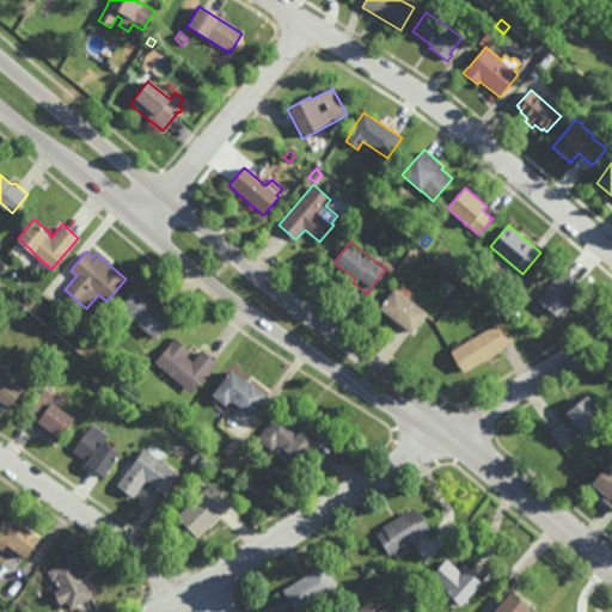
[(557,316),(536,299),(538,297),(534,294),(538,291),(540,293),(562,267),(582,283),(557,316)]
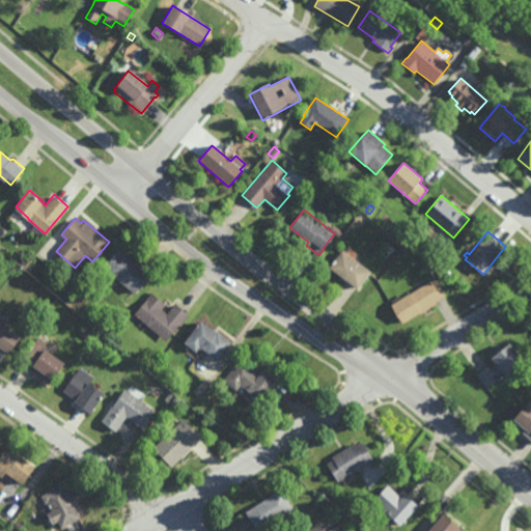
[(133,292),(103,267),(118,247),(134,260),(133,261),(148,275),(133,292)]
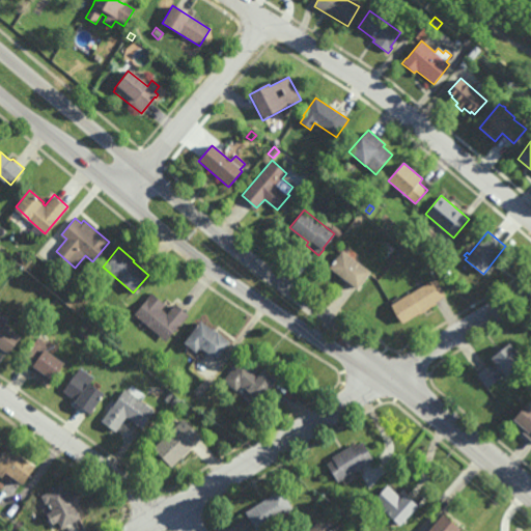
[(358,289),(329,268),(342,250),(371,272),(358,289)]
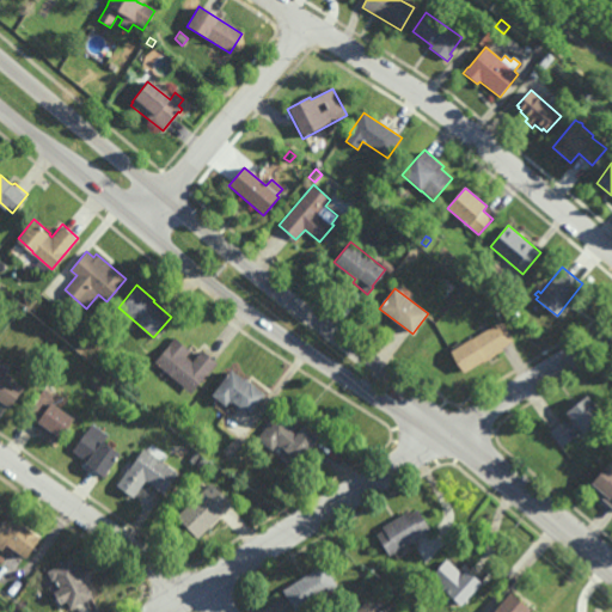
[(514,341),(502,348),(503,350),(485,362),(484,361),(465,372),(451,350),(472,337),(473,338),(501,320),(514,341)]
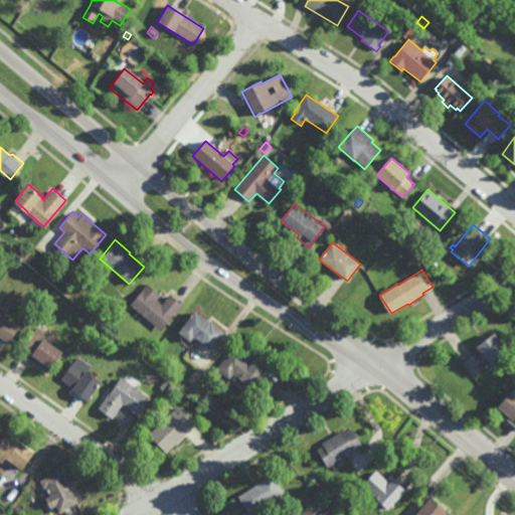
[(162,304),(170,294),(183,305),(161,331),(130,304),(147,283),(161,295),(157,299),(162,304)]
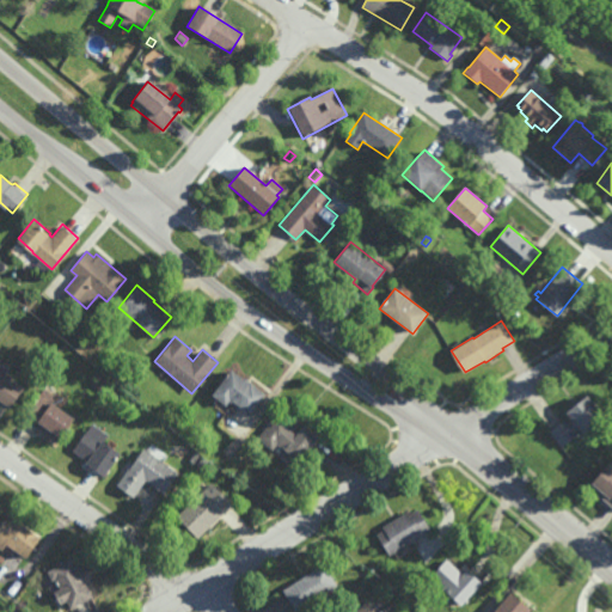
[(11,407),(0,398),(0,357),(10,365),(4,373),(25,387),(11,407)]
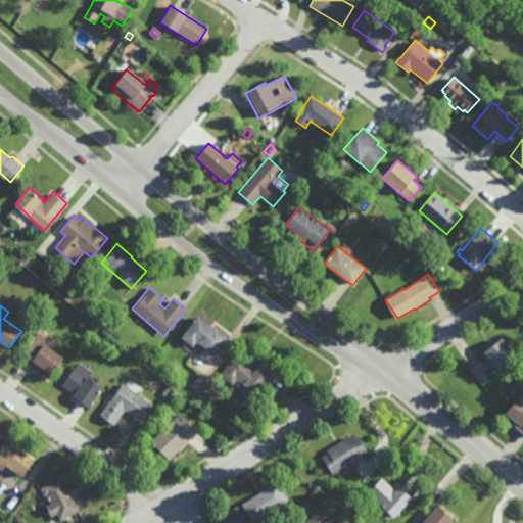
[(101,319),(95,315),(99,310),(105,314),(101,319)]
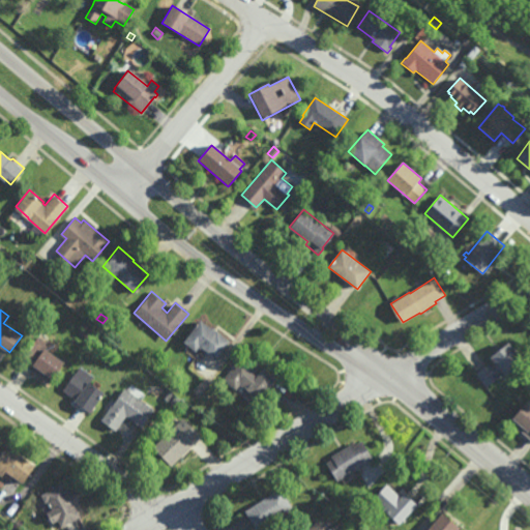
[(215,331),(216,330),(230,341),(217,358),(199,346),(195,351),(183,342),(200,320),(215,331)]
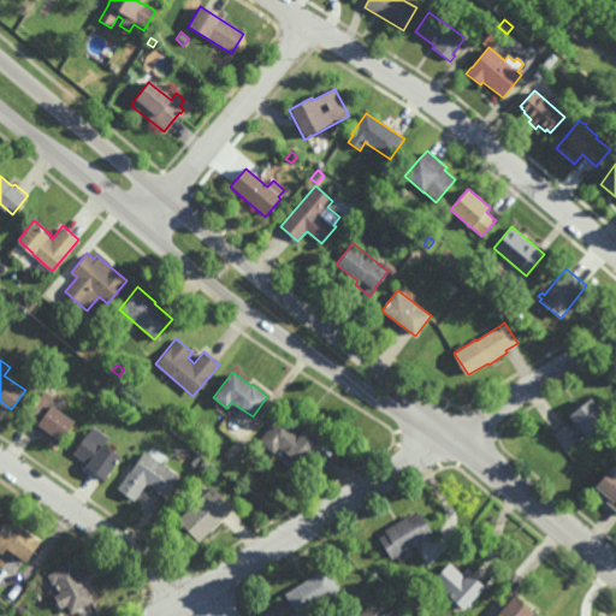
[(104,395),(94,388),(99,383),(108,389),(104,395)]
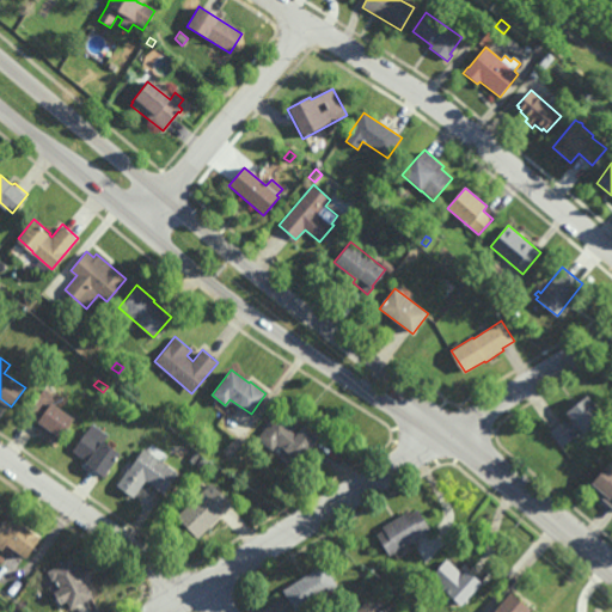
[(114,398),(109,393),(114,386),(120,390),(114,398)]
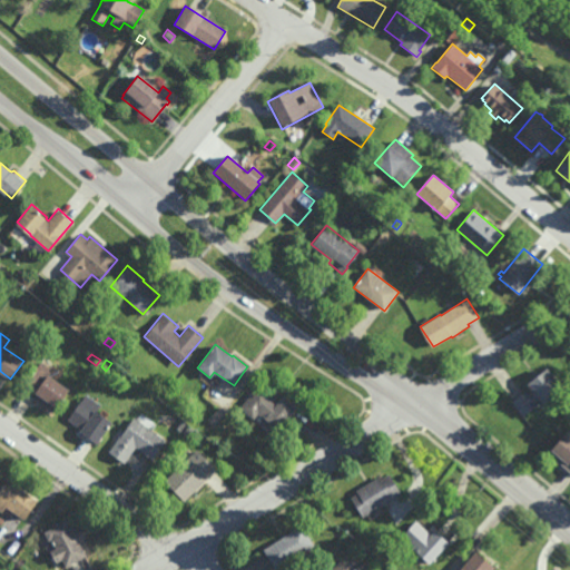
[(58,408),(57,408),(52,413),(21,390),(41,361),(52,370),(49,374),(70,390),(58,408)]
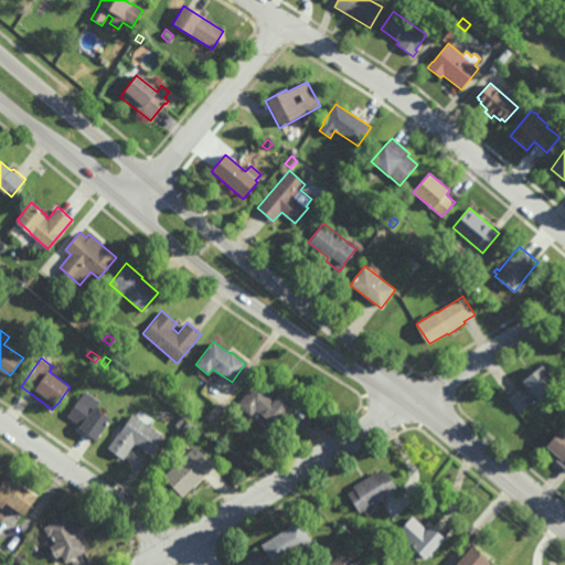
[(539,402),(534,396),(530,398),(532,402),(518,413),(507,398),(521,386),(523,390),(528,386),(522,380),(542,364),(558,385),(539,402)]
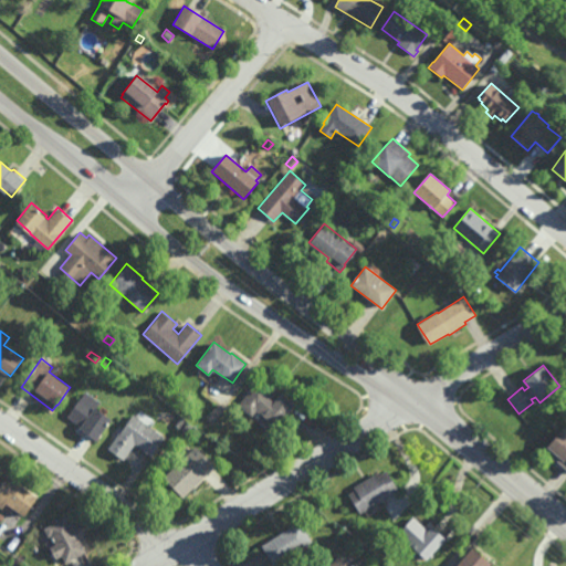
[(278,398),(282,391),(296,404),(278,427),(258,410),(253,416),(239,405),(258,381),(278,398)]
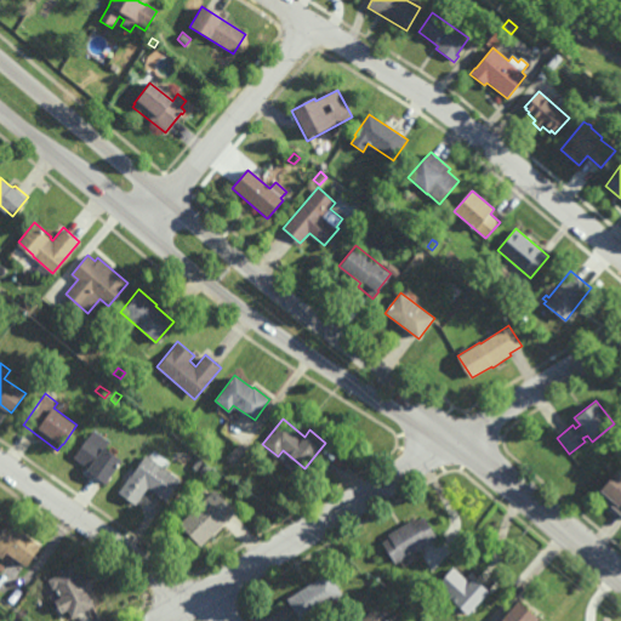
[(101,434),(102,434),(106,437),(106,438),(112,442),(106,449),(121,460),(106,483),(87,471),(89,468),(74,457),(89,437),(90,437),(95,431),(101,434)]
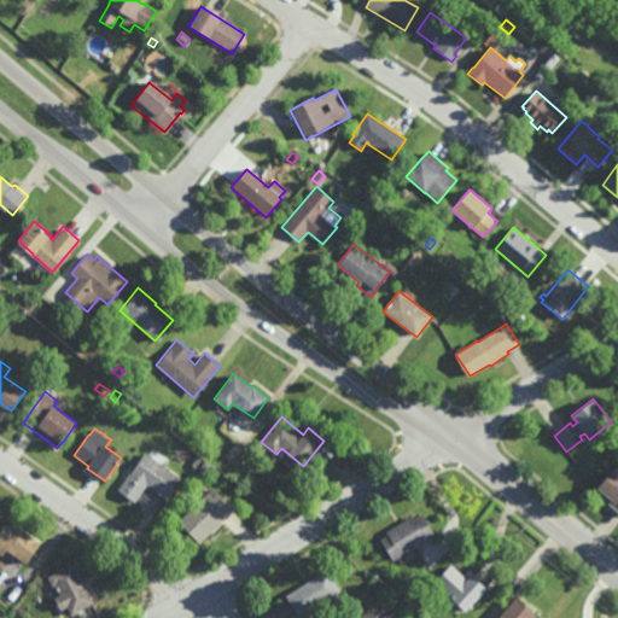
[(170,460),(165,466),(181,478),(167,499),(147,485),(135,502),(118,490),(146,452),(150,455),(155,448),(170,460)]
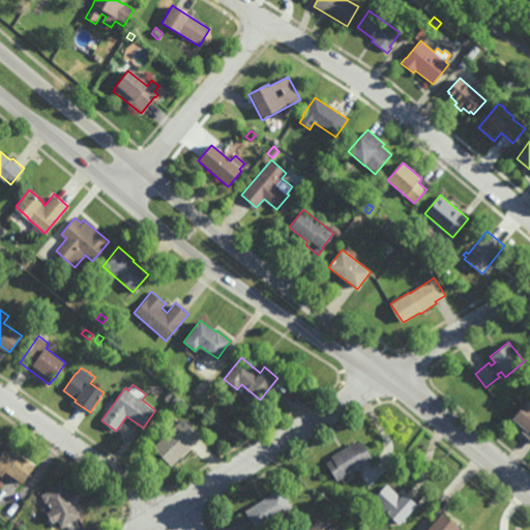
[(169,402),(165,399),(169,391),(174,394),(169,402)]
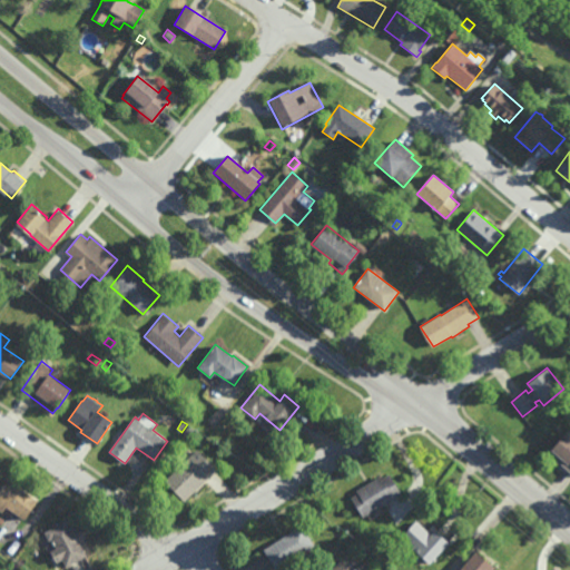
[(190,436),(185,433),(189,425),(195,429),(190,436)]
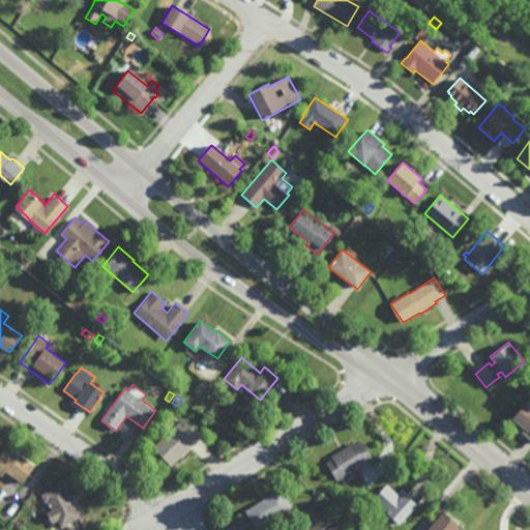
[(529,438),(510,422),(513,419),(511,418),(526,401),(529,404),(529,438)]
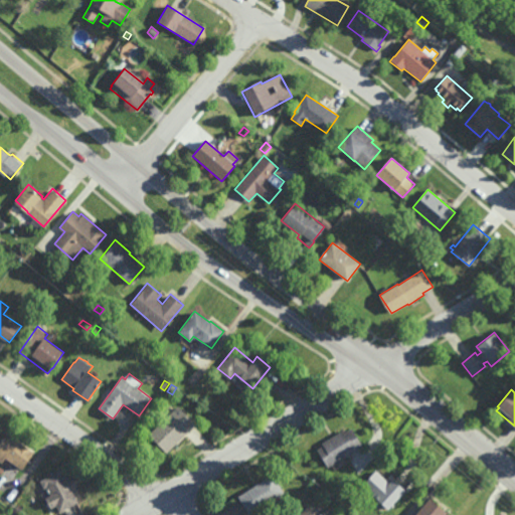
[(167,453),(150,435),(179,406),(196,424),(167,453)]
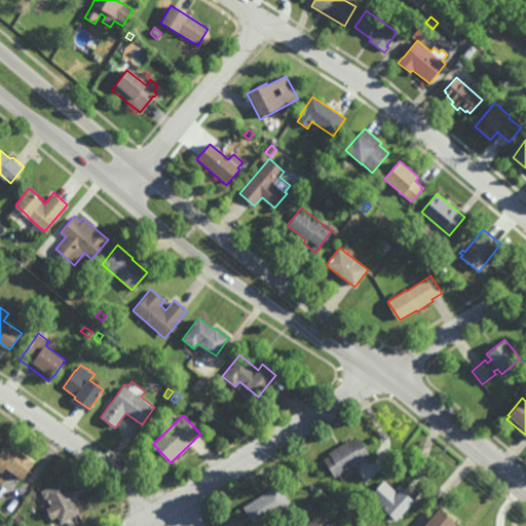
[(370,455),(335,477),(324,459),(330,455),(329,453),(351,439),(353,441),(360,437),(370,455)]
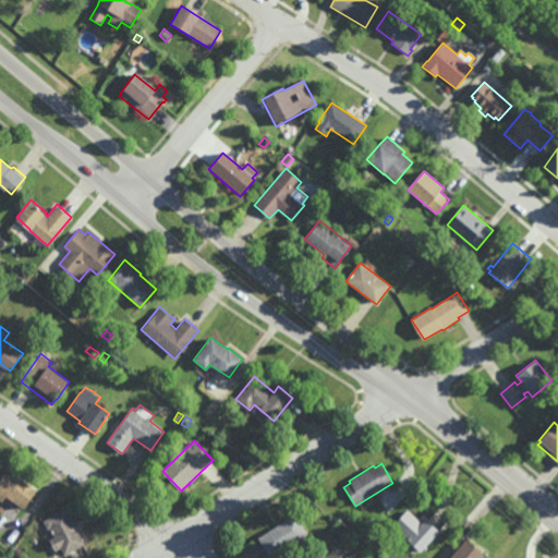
[(24,509),(12,500),(8,507),(0,501),(1,500),(0,499),(0,478),(9,468),(38,488),(24,509)]
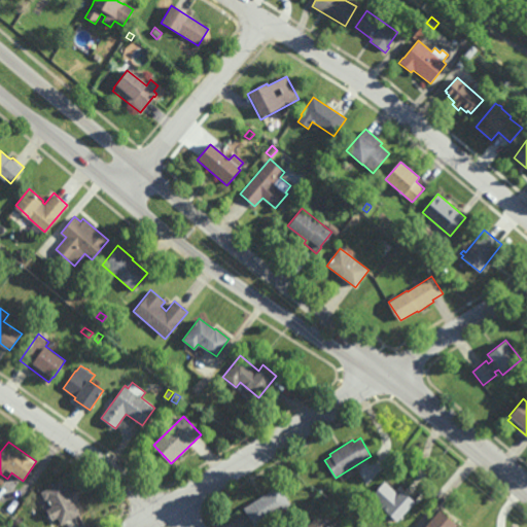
[(79,514),(61,524),(47,498),(45,500),(40,491),(62,480),(79,514)]
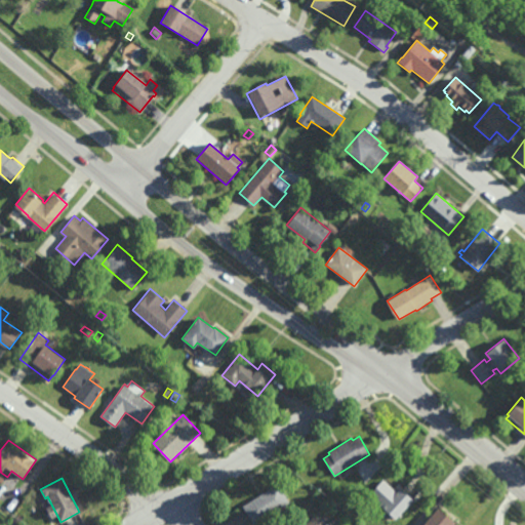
[(397,491),(401,487),(414,499),(397,519),(369,495),(384,479),(397,491)]
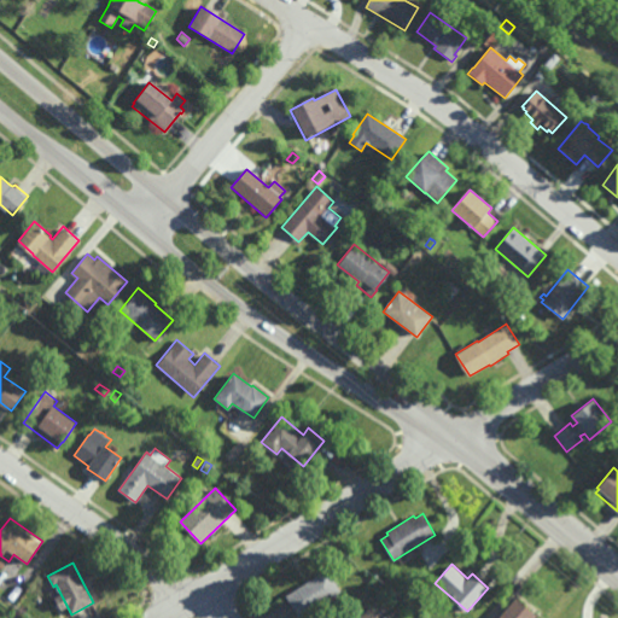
[(340,602),(327,610),(322,602),(299,617),(286,595),(327,569),(340,590),(336,594),(340,602)]
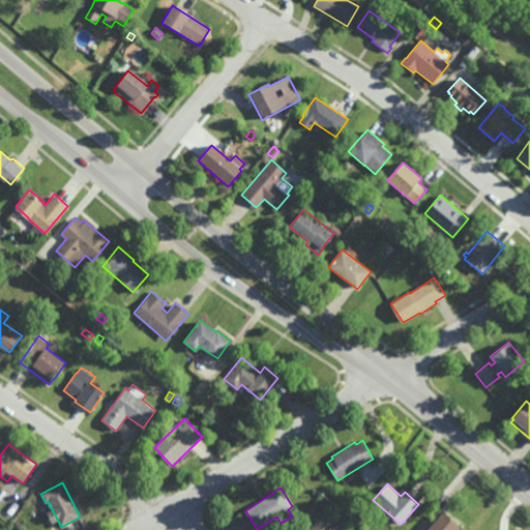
[(427,529),(442,511),(460,527),(458,528),(460,529),(427,529)]
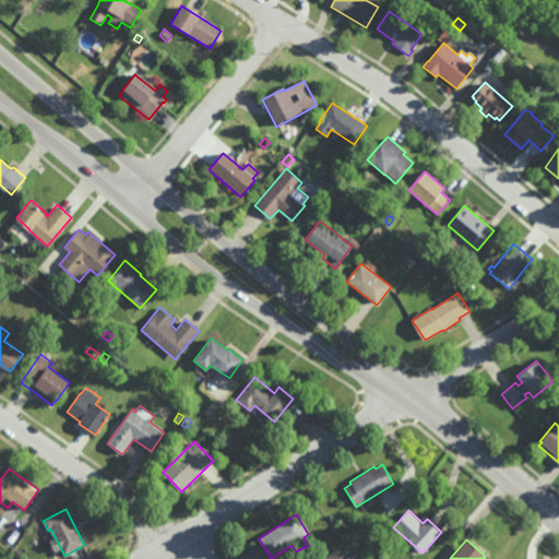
[(324,558),(337,547),(348,558),(324,558)]
